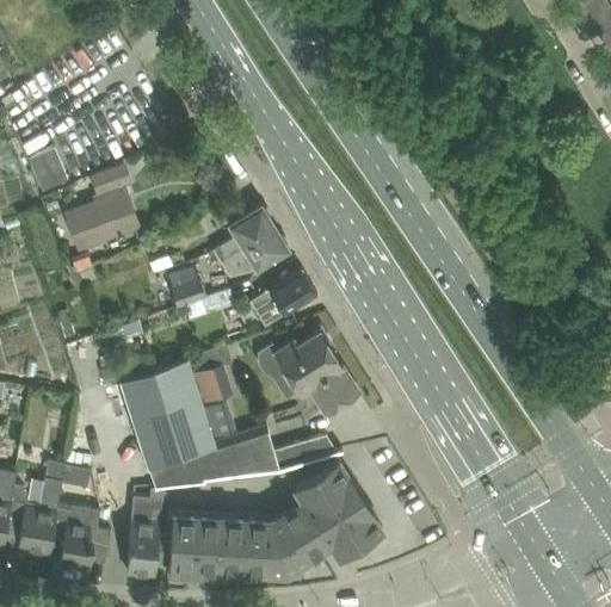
[(610,28),(600,35),(606,44),(610,41),(610,28)]
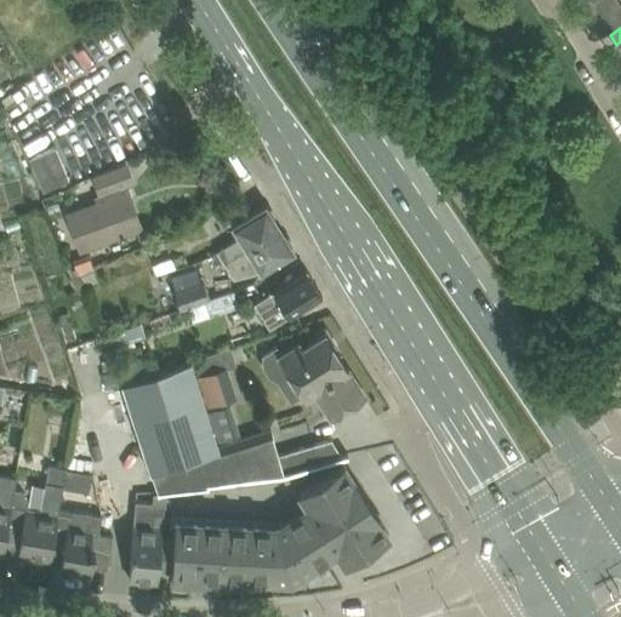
[(30,160),(44,194),(69,183),(56,149),(30,160)]
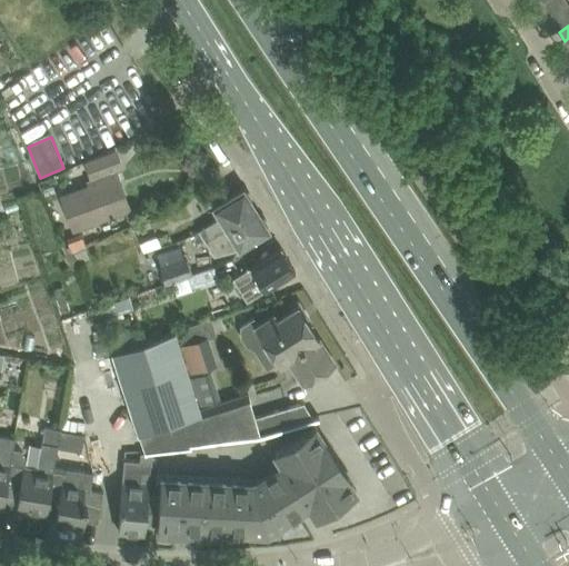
[(90,162),(97,180),(98,185),(89,188),(90,190),(63,200),(75,231),(111,218),(111,219),(113,219),(113,217),(129,211),(119,185),(121,184),(118,172),(122,170),(116,152),(90,162)]
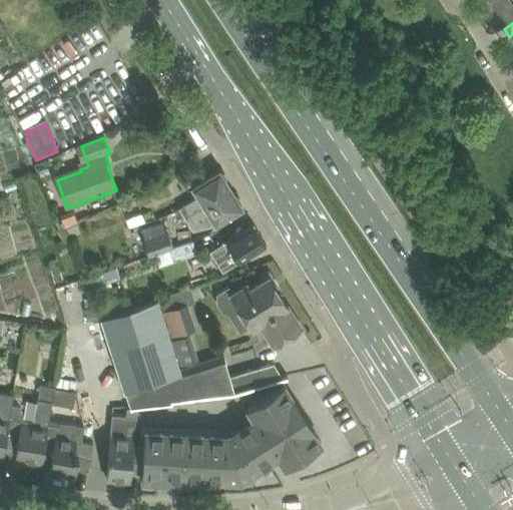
[(185,219),(231,190),(226,182),(226,179),(224,175),(221,174),(219,171),(192,188),(198,197),(179,209),(185,219)]
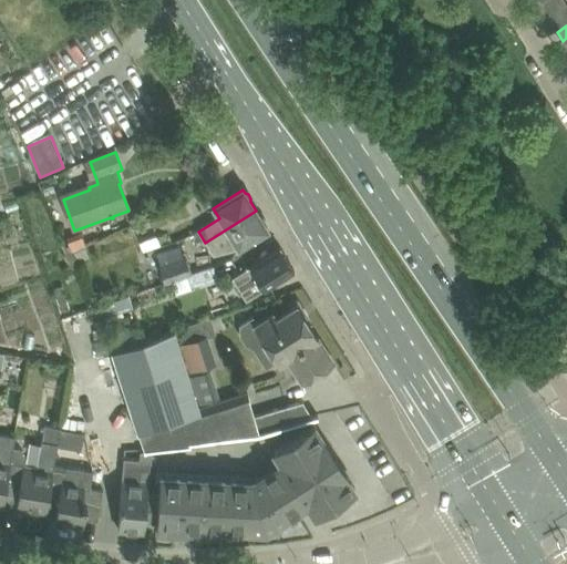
[(213,249),(216,255),(238,249),(268,231),(267,227),(267,224),(265,221),(261,219),(256,211),(205,243),(210,250),(213,249)]
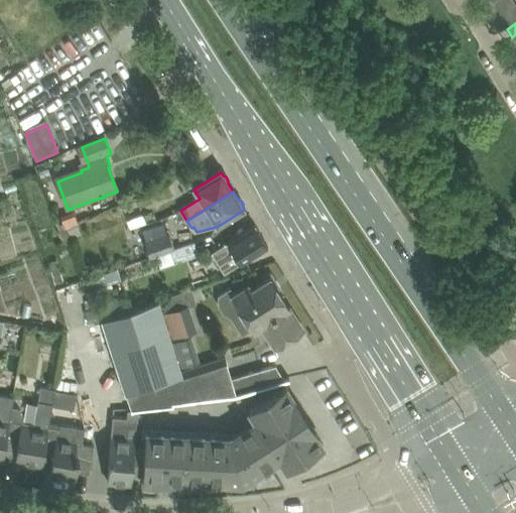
[(74,214),(60,219),(65,230),(78,226),(74,214)]
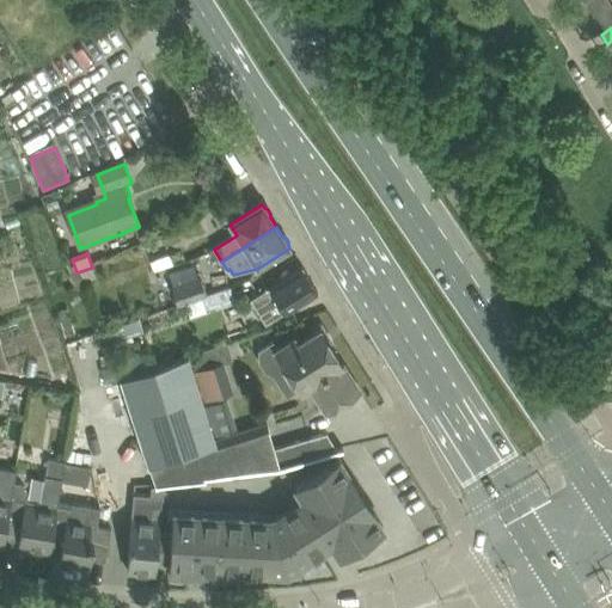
[(167,257),(150,263),(153,272),(171,266),(167,257)]
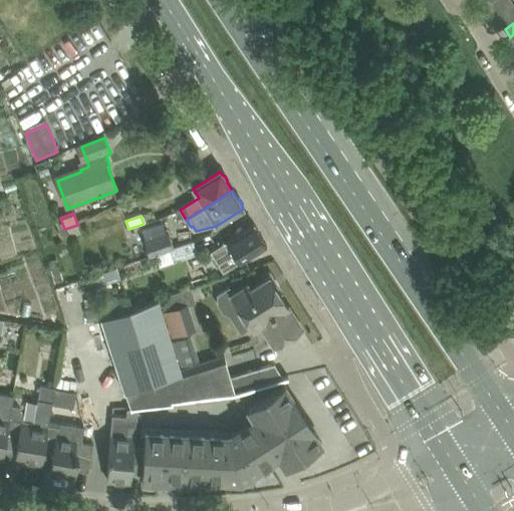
[(254,226),(252,227),(210,253),(217,265),(227,259),(224,254),(231,250),(240,263),(267,246),(254,226)]
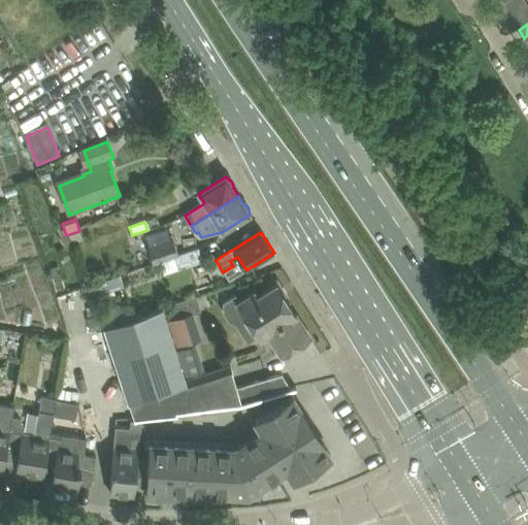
[(171,239),(149,247),(150,251),(155,265),(159,263),(177,257),(171,239)]
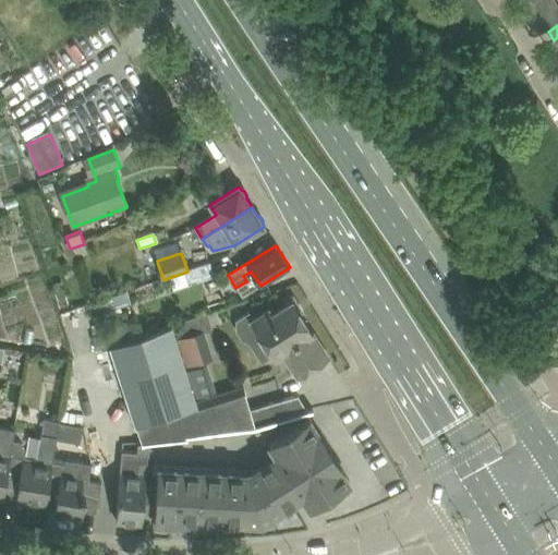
[(187,272),(168,278),(171,286),(172,291),(189,286),(189,285),(214,277),(209,264),(187,272)]
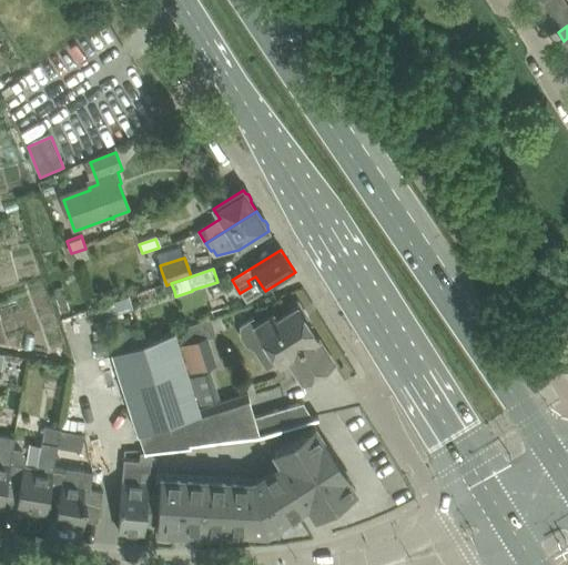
[(130,298),(102,306),(107,320),(134,311),(130,298)]
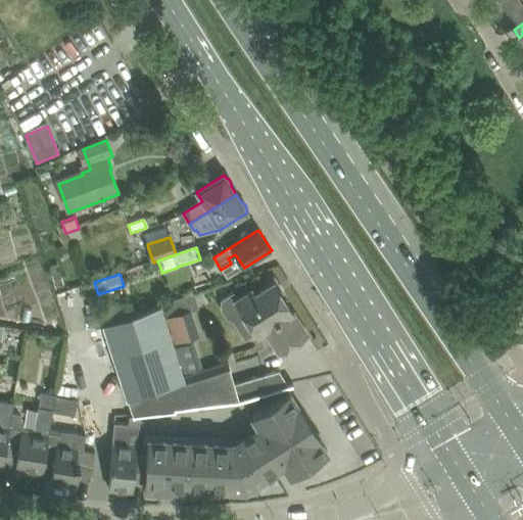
[(233,295),(221,302),(221,312),(227,320),(234,324),(246,316),(257,334),(265,330),(280,355),(290,347),(307,337),(281,295),(279,296),(272,285),(255,295),(252,292),(237,301),(233,295)]
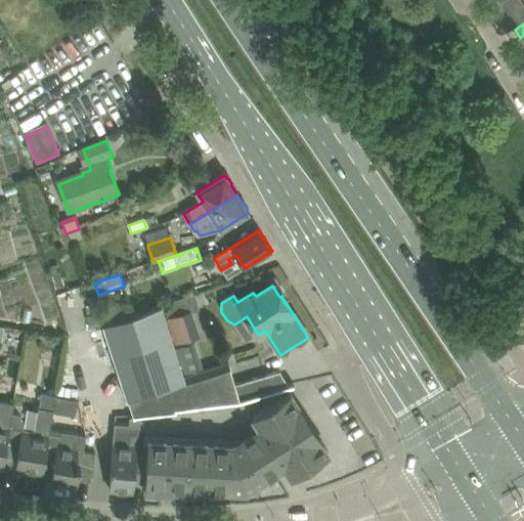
[(110,324),(102,327),(108,345),(127,402),(128,402),(133,419),(137,418),(176,413),(176,410),(239,402),(285,389),(285,388),(285,386),(279,373),(260,378),(235,386),(229,368),(228,364),(184,379),(184,377),(175,350),(174,347),(166,320),(162,307),(134,316),(110,324)]
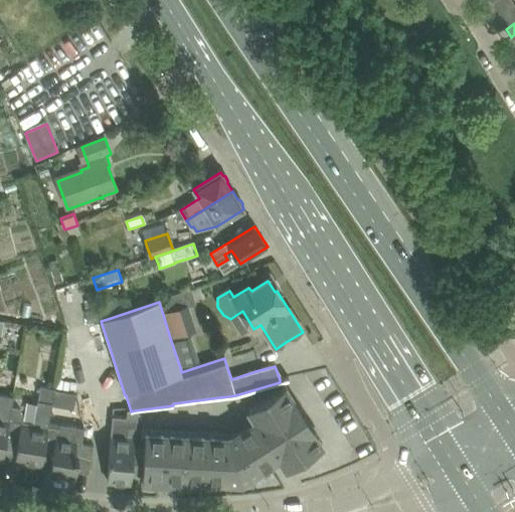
[(183,308),(163,315),(171,341),(192,335),(183,308)]
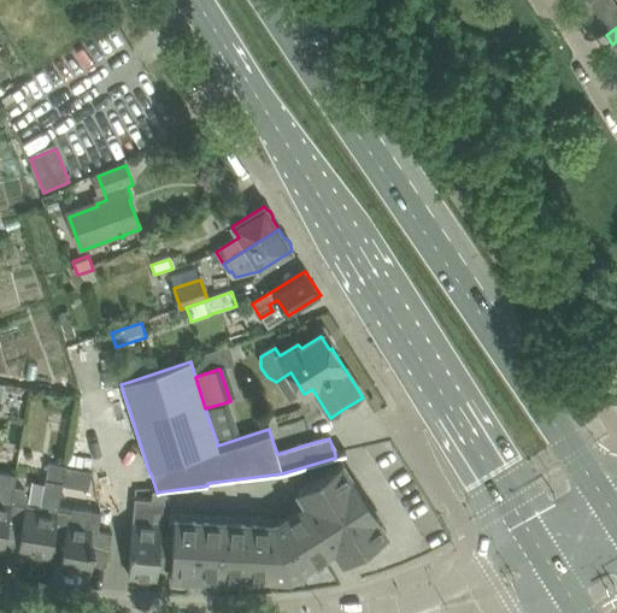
[(117,370),(101,375),(106,389),(121,384),(117,370)]
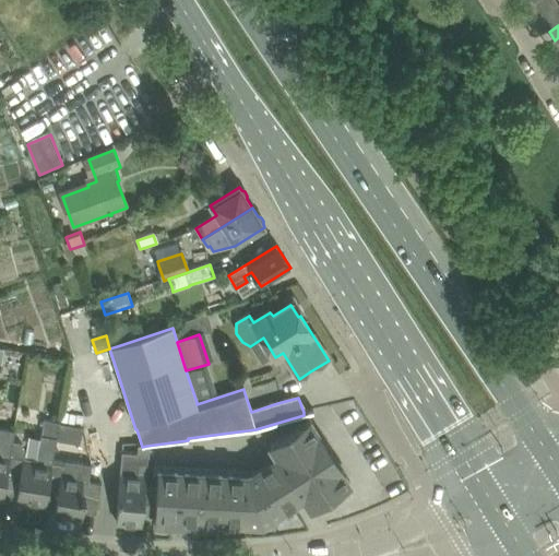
[(207,367),(187,374),(197,402),(216,394),(207,367)]
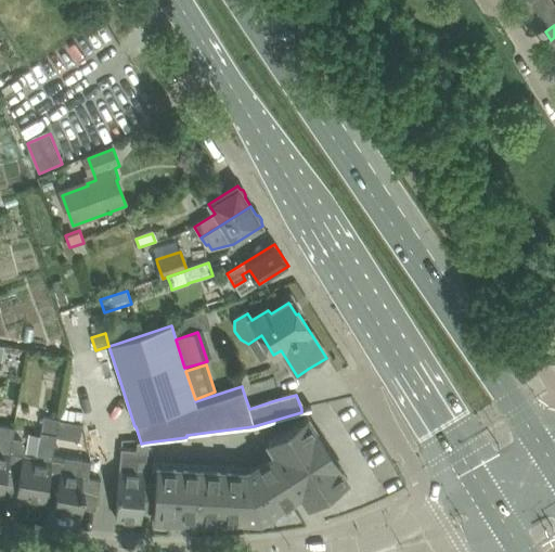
[(260,522),(291,502),(301,496),(308,506),(323,498),(333,490),(348,482),(336,463),(337,463),(320,435),(319,436),(308,419),(268,444),(279,460),(257,474),(157,467),(156,467),(155,485),(144,484),(142,513),(154,514),(153,522),(201,525),(201,518),(260,522)]
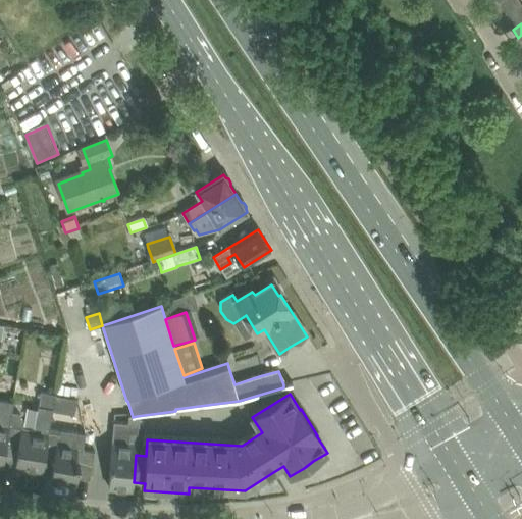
[(13,403),(2,468),(3,468),(4,464),(15,466),(15,470),(43,475),(50,433),(53,410),(56,397),(41,395),(39,408),(35,430),(22,428),(23,425),(23,423),(21,419),(19,417),(16,416),(12,415),(14,404),(13,403)]
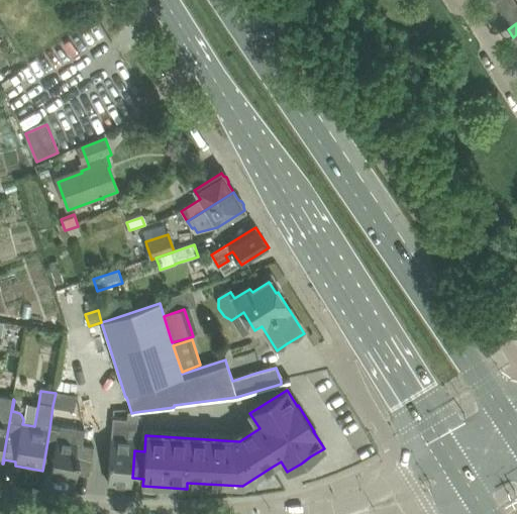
[(0,463),(2,464),(13,399),(0,397),(0,463)]
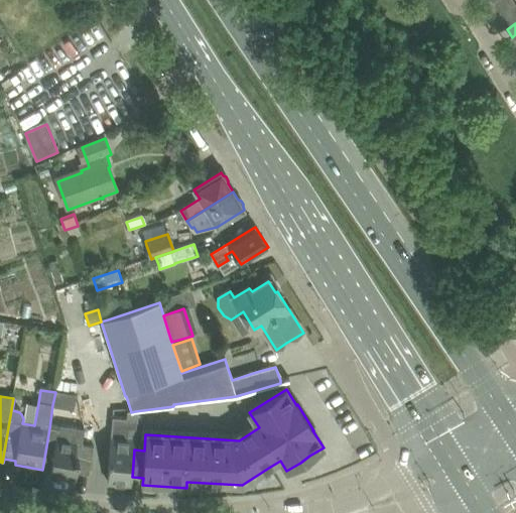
[(113,420),(108,483),(108,484),(131,486),(132,477),(134,450),(136,422),(113,420)]
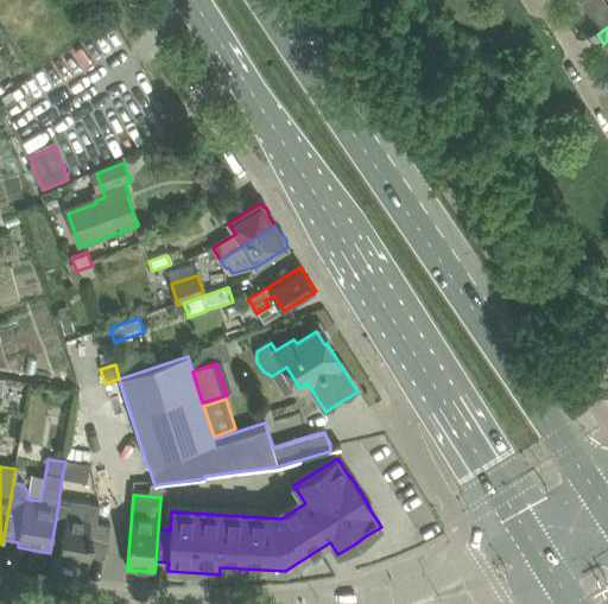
[(58,504),(50,553),(61,554),(59,559),(90,564),(92,558),(106,560),(111,527),(96,525),(99,509),(69,503),(69,506),(58,504)]
